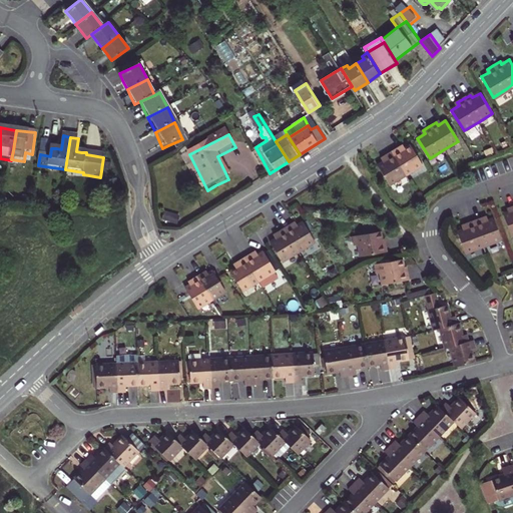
[(182,139),(168,145),(172,154),(186,147),(182,139)]
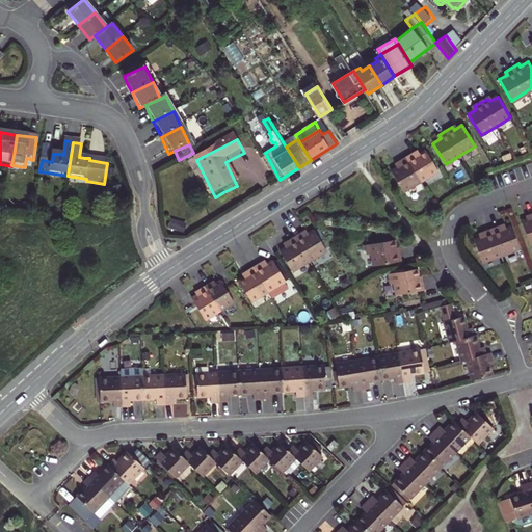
[(401,166),(391,173),(403,192),(421,182),(437,171),(425,152),(416,158),(413,154),(405,158),(399,162),(401,166)]
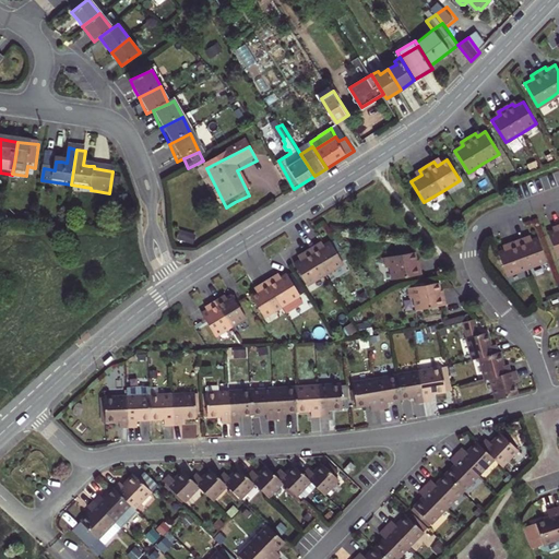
[(556,229),(547,233),(556,257),(558,254),(558,223),(555,225),(556,229)]
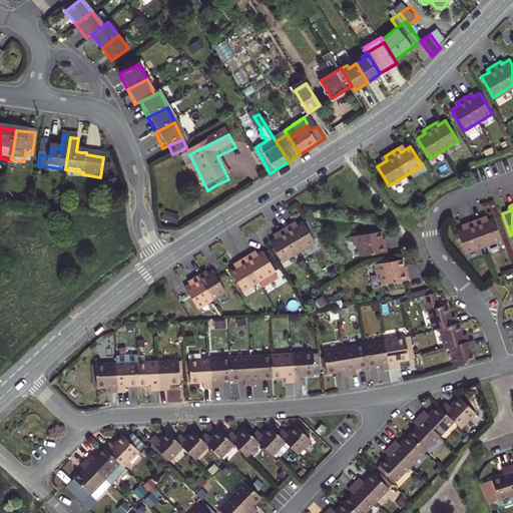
[(161,219),(176,224),(178,217),(163,213),(161,219)]
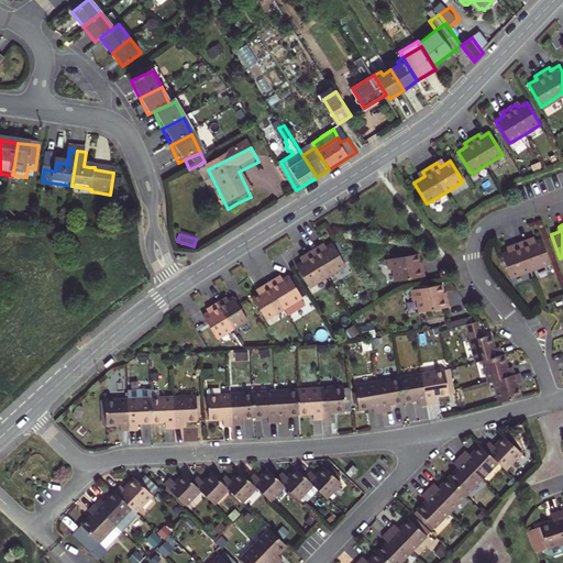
[(500,254),(509,277),(550,262),(541,239),(529,243),(527,239),(510,244),(512,250),(500,254)]
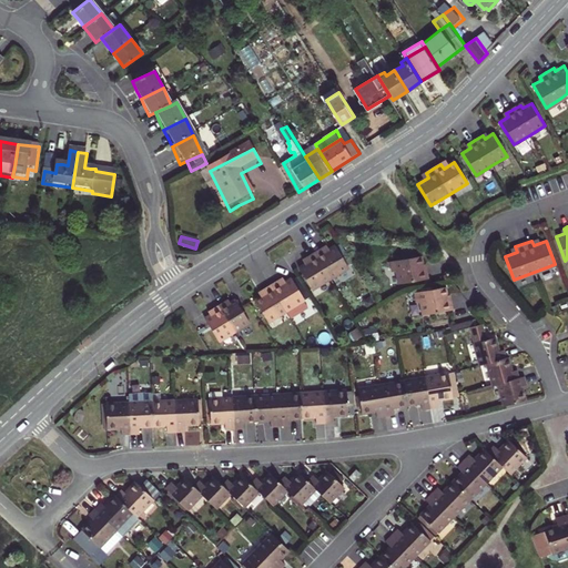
[(322,249),(314,253),(330,279),(348,267),(335,246),(324,253),(322,249)]
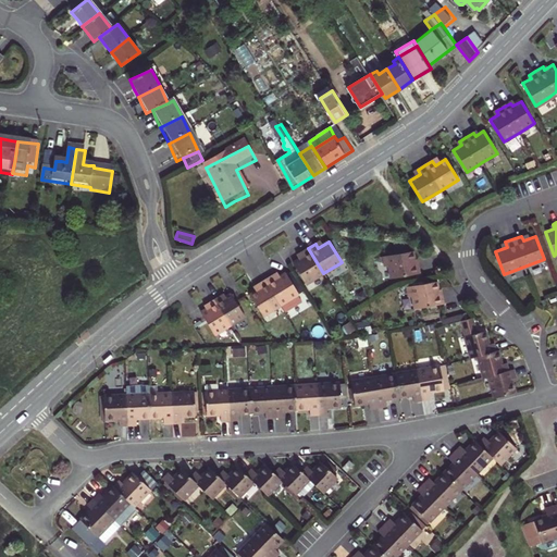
[(304,257),(293,263),(306,285),(323,273),(308,248),(300,254),(304,257)]
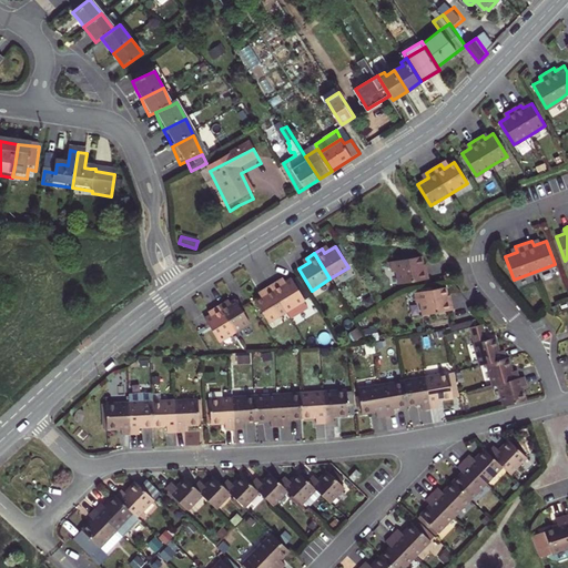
[(419,255),(388,261),(391,271),(394,271),(396,283),(425,279),(424,270),(422,270),(419,255)]
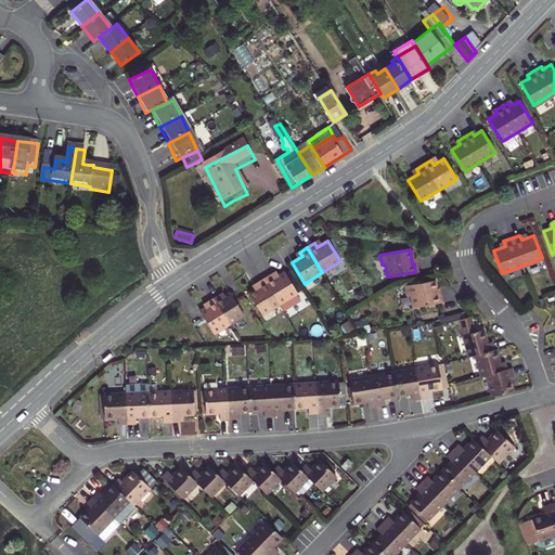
[(271,274),(263,279),(279,304),(297,293),(284,272),(273,279),(271,274)]
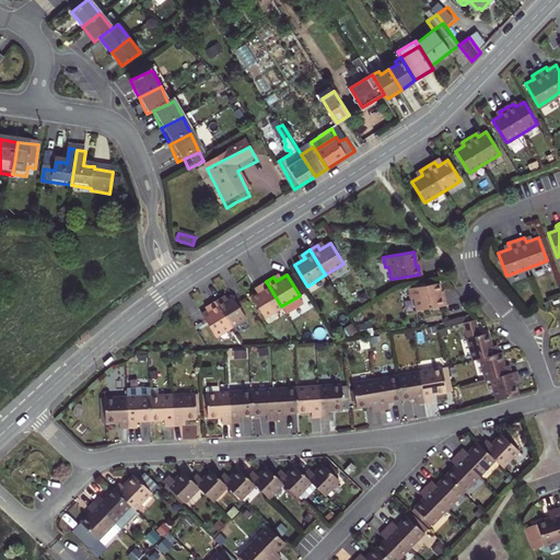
[(261,290),(251,296),(264,317),(281,306),(266,281),(258,286),(261,290)]
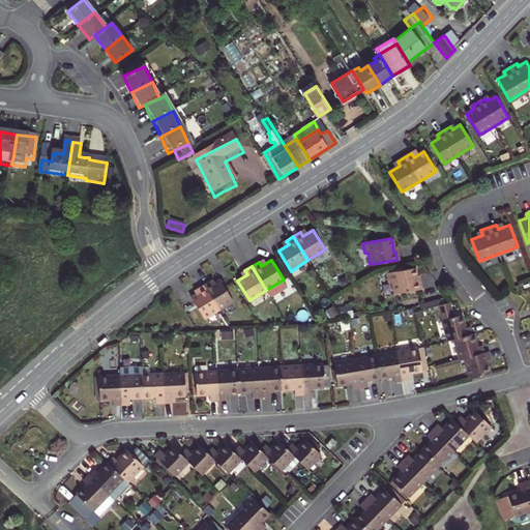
[(414,267),(385,272),(386,282),(390,282),(392,293),(419,289),(418,281),(416,281),(414,267)]
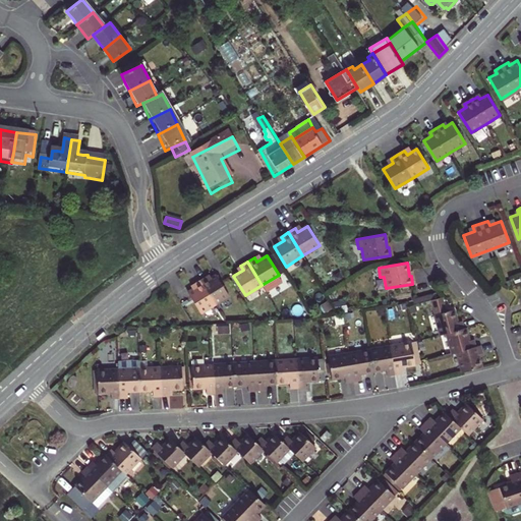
[(206,277),(199,280),(214,304),(228,295),(215,275),(208,279),(206,277)]
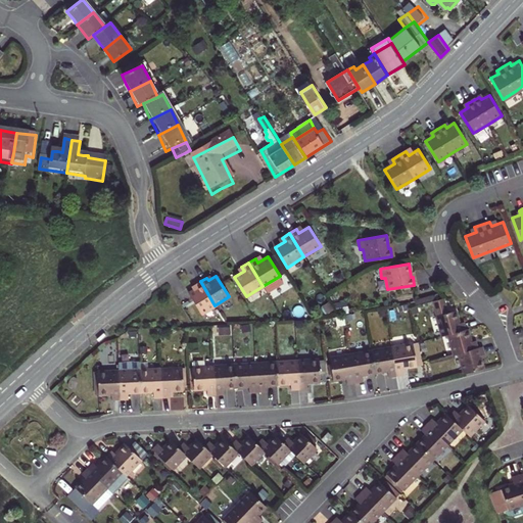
[(215,305),(200,281),(193,285),(195,288),(188,293),(200,314),(215,305)]
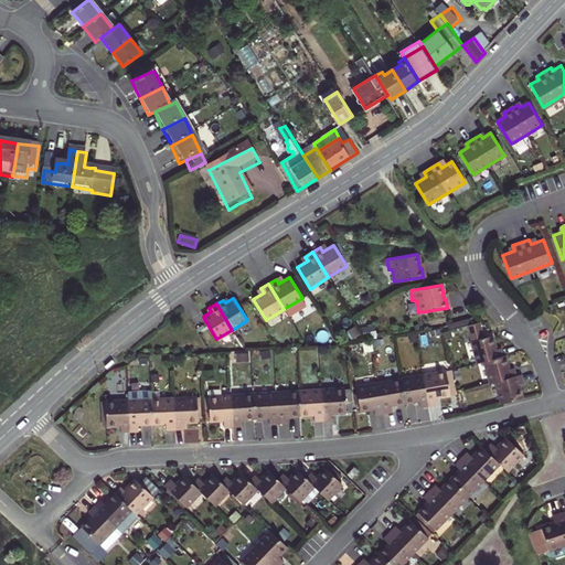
[(483,361),(502,356),(500,348),(494,349),(491,334),(482,337),(479,321),(466,323),(470,340),(476,363),(483,361)]
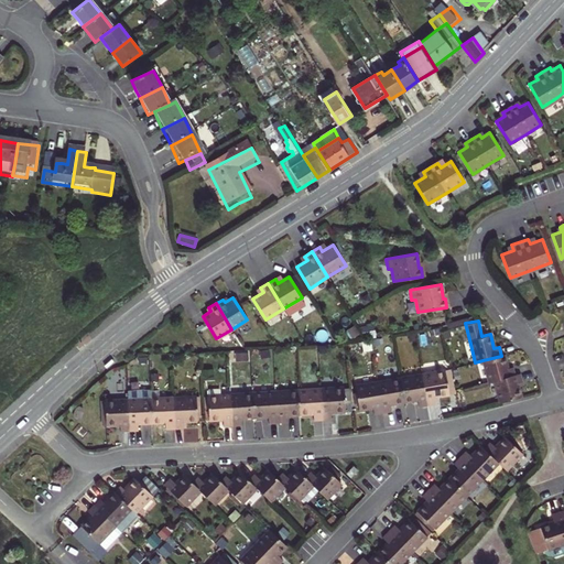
[(503,355),(501,356),(483,360),(488,382),(495,380),(514,376),(512,367),(507,368),(503,355)]
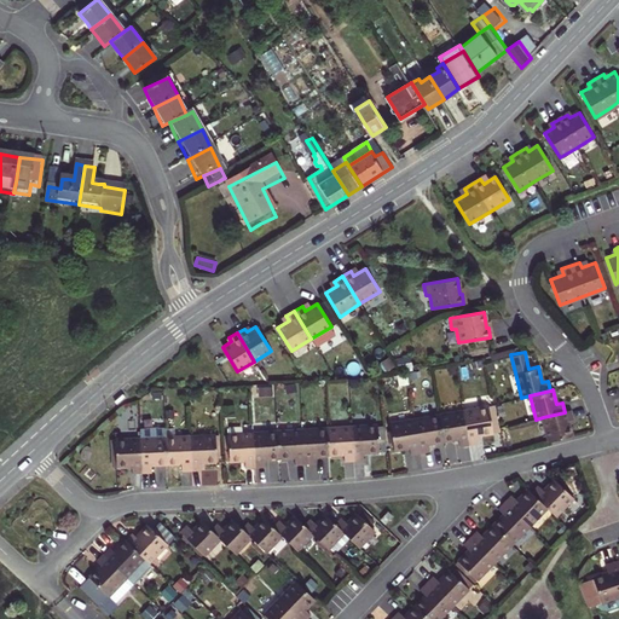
[(493,405),(487,406),(492,433),(499,432),(498,429),(493,405)]
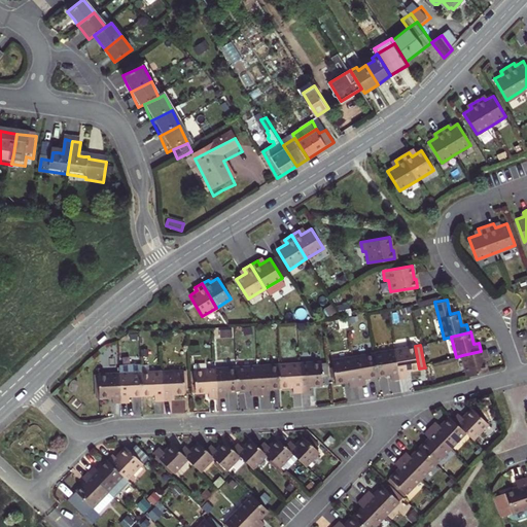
[(415,346),(393,350),(398,379),(408,378),(406,372),(419,369),(415,346)]
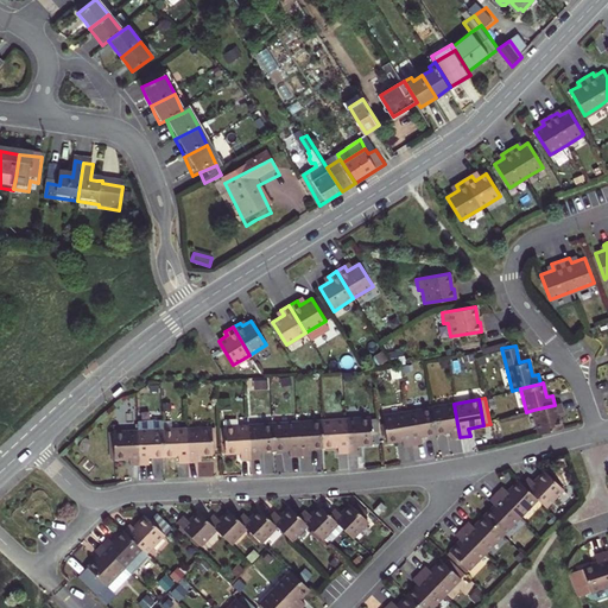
[(561,403),(555,405),(533,410),(539,436),(562,430),(558,415),(563,413),(561,403)]
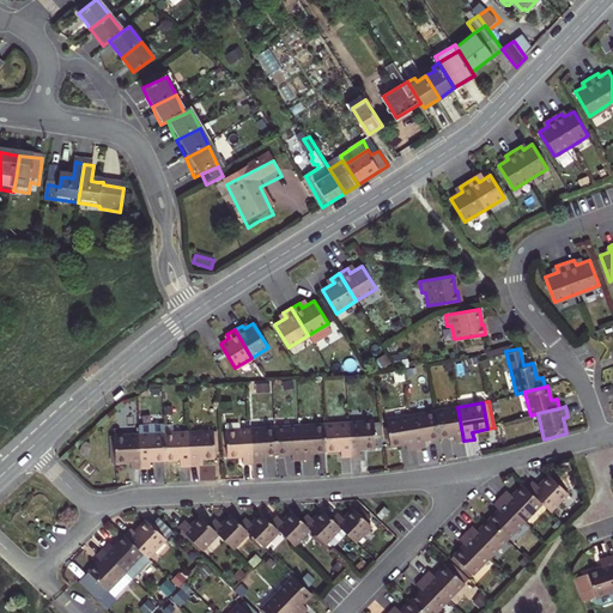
[(455,443),(463,441),(457,407),(434,411),(438,438),(453,435),(455,443)]
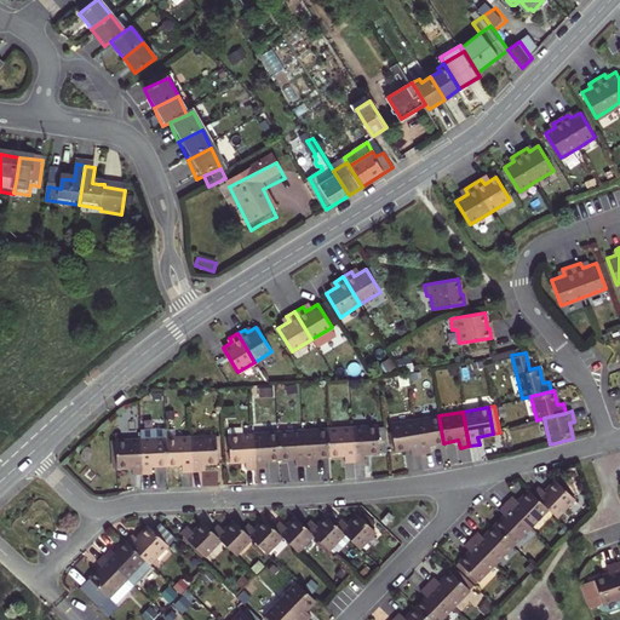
[(428,446),(443,443),(438,415),(413,420),(419,454),(429,453),(428,446)]
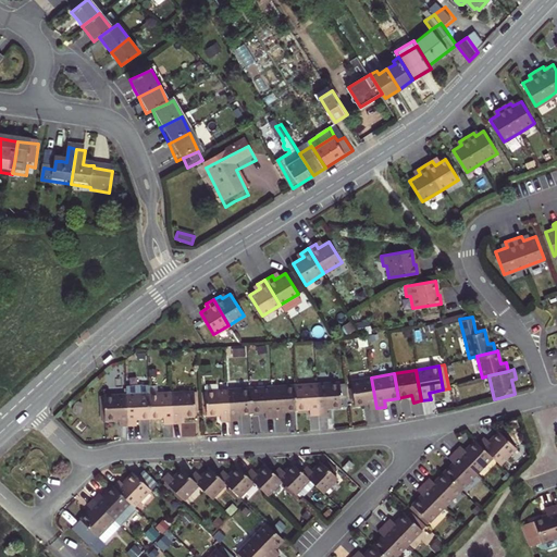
[(369,410),(376,408),(371,378),(350,381),(354,405),(368,403),(369,410)]
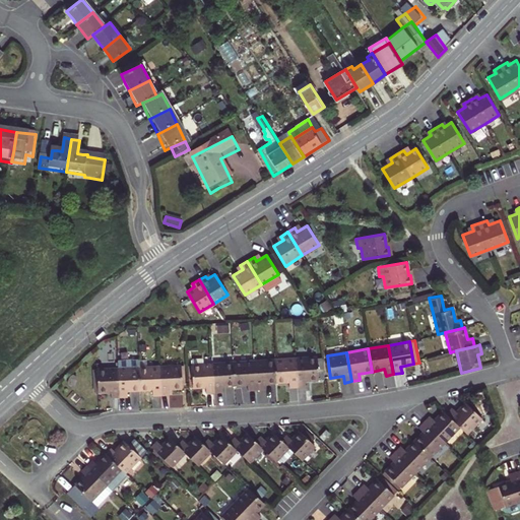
[(295,358),(297,387),(305,387),(304,381),(317,380),(315,356),(295,358)]
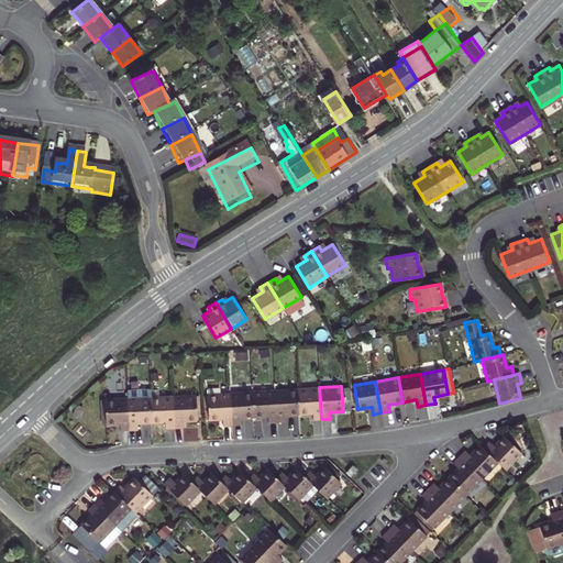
[(296,389),(298,414),(311,414),(312,420),(321,419),(319,387),(296,389)]
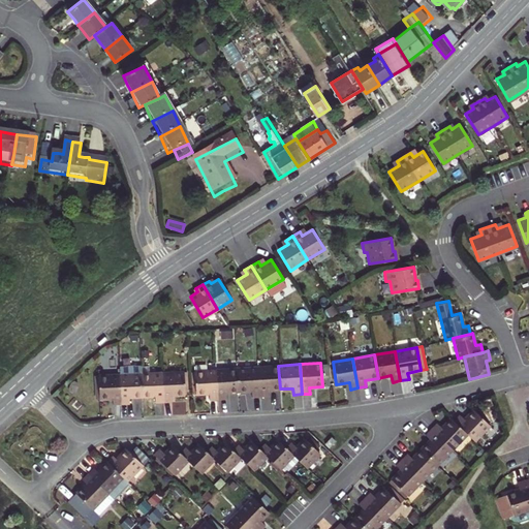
[(118,367),(118,374),(120,404),(128,403),(127,397),(141,397),(139,373),(139,366),(118,367)]
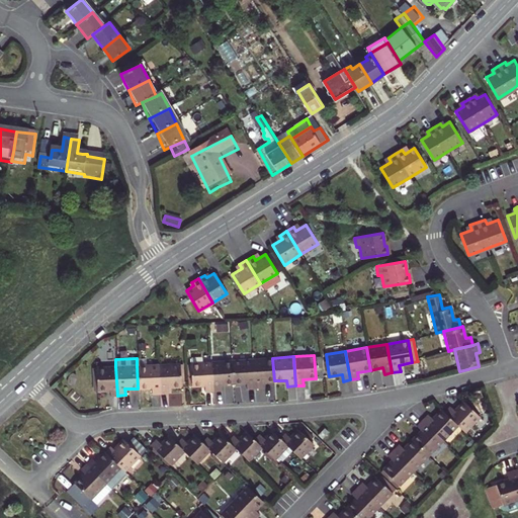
[(251,359),(253,389),(261,389),(261,381),(274,380),(272,358),(251,359)]
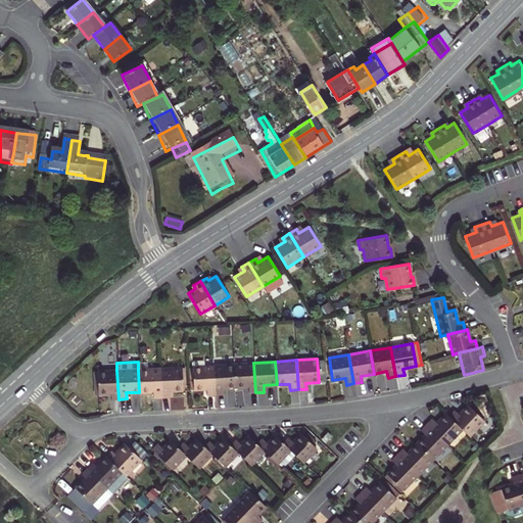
[(247,392),(255,392),(253,363),(233,364),(234,387),(247,386),(247,392)]
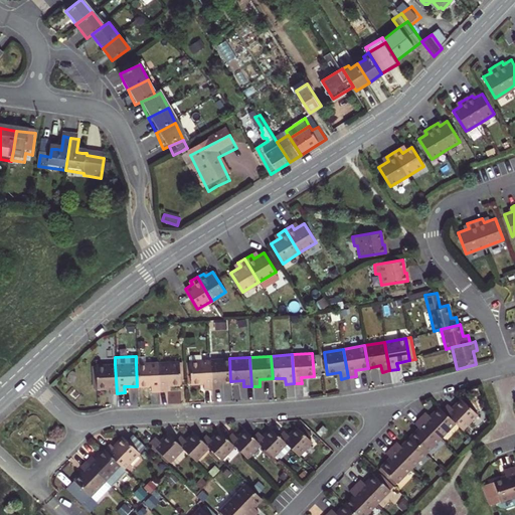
[(229,358),(209,359),(210,388),(218,388),(218,381),(230,381),(229,358)]
